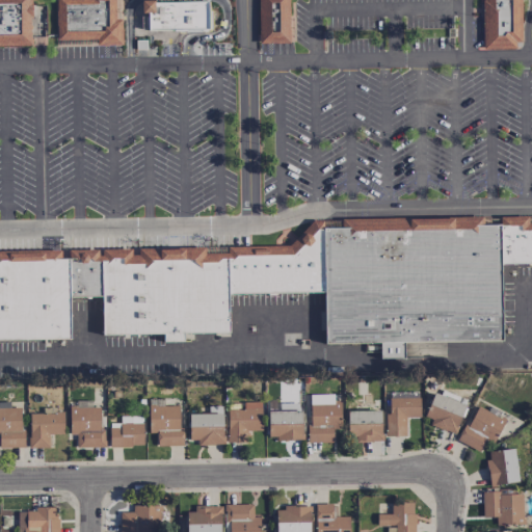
[(0,0),(0,46),(31,46),(30,0),(0,0)]
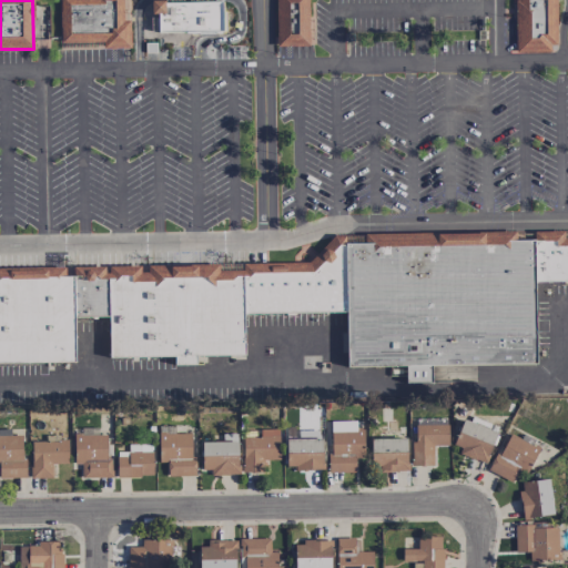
[(130,48),(129,20),(122,20),(122,0),(59,0),(60,43),(102,43),(102,48),(130,48)]
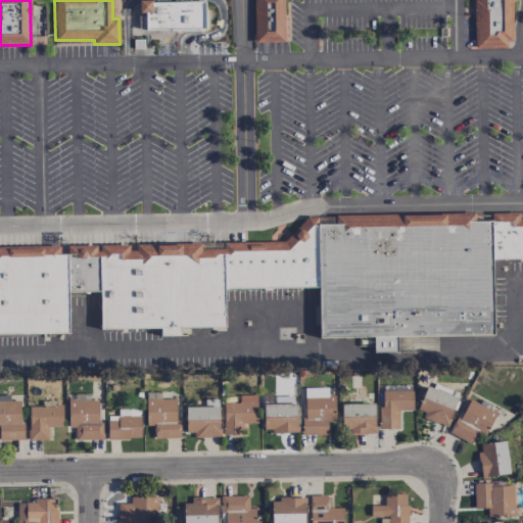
[(139,31),(138,0),(206,0),(206,9),(208,9),(209,29),(139,31)]
